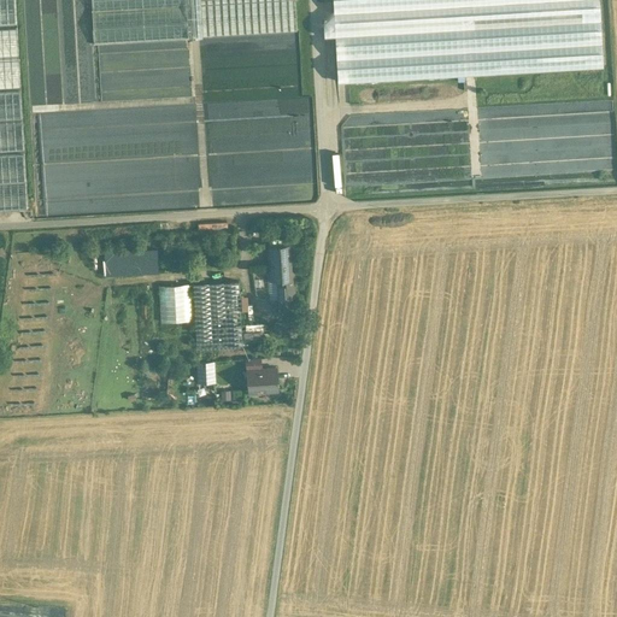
[(15,0),(0,0),(0,24),(17,24),(15,0)]
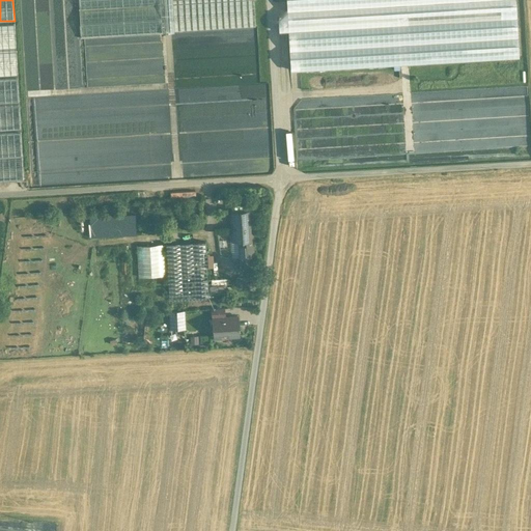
[(158,0),(77,0),(78,9),(159,5),(158,0)]
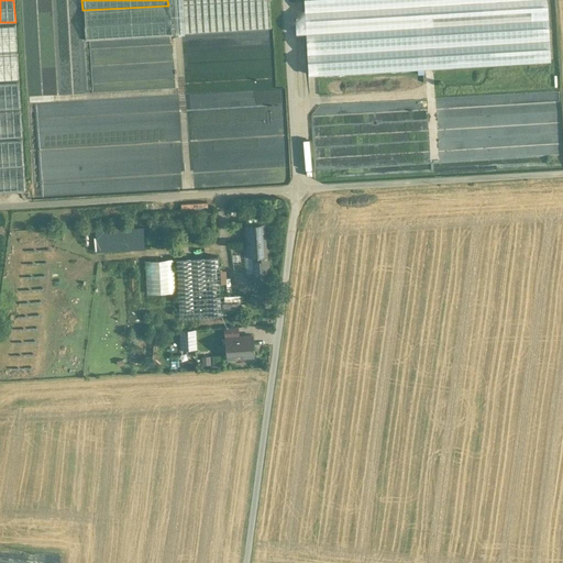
[(167,0),(168,6),(170,34),(183,33),(181,3),(180,0),(167,0)]
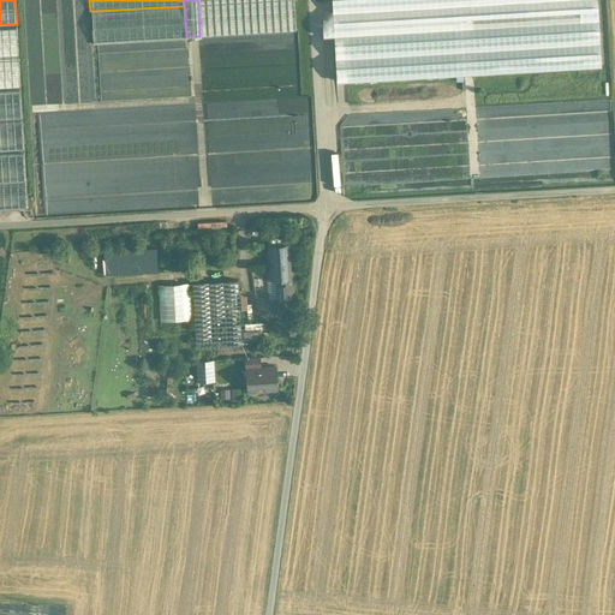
[(293,0),(256,0),(198,4),(199,36),(199,37),(296,31),(293,0)]
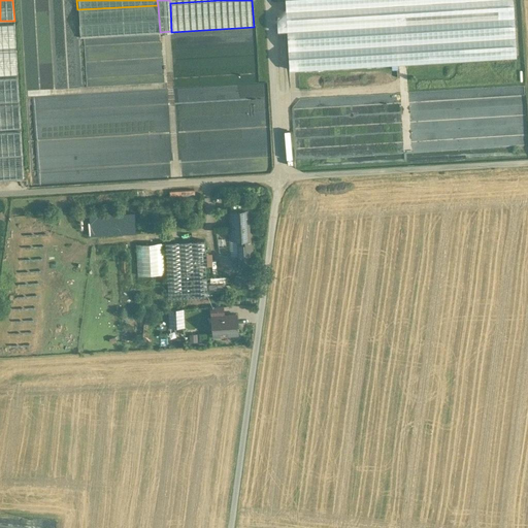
[(158,5),(77,9),(79,37),(160,33),(160,32),(158,5)]
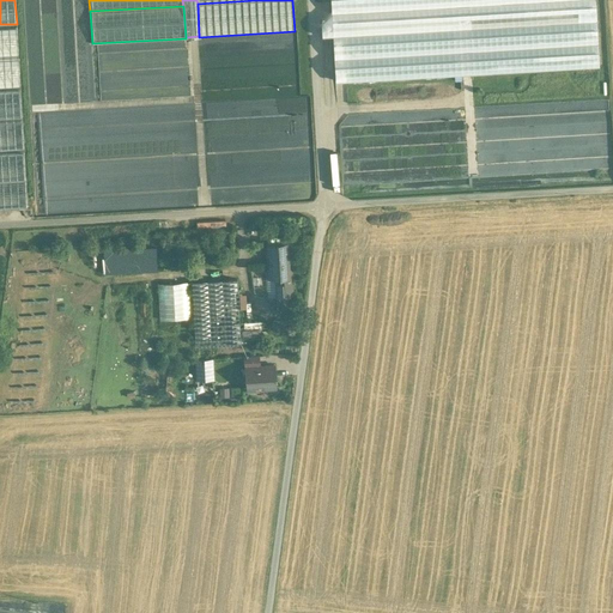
[(17,28),(0,29),(0,56),(18,55),(17,28)]
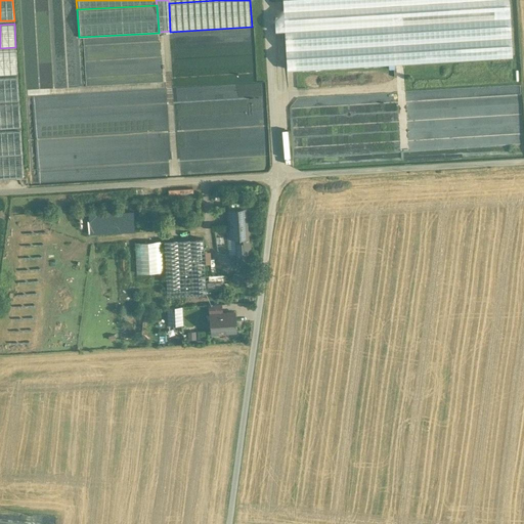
[(172,34),(173,51),(255,46),(254,29),(172,34)]
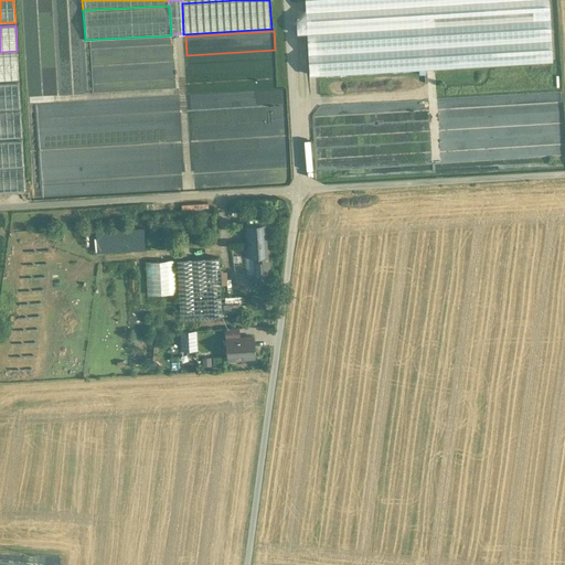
[(87,63),(171,59),(170,38),(85,42),(87,63)]
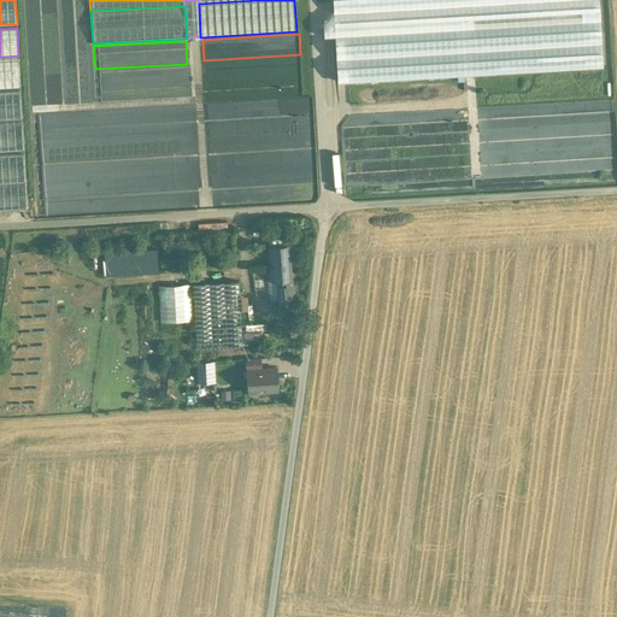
[(204,63),(205,83),(301,78),(300,58),(204,63)]
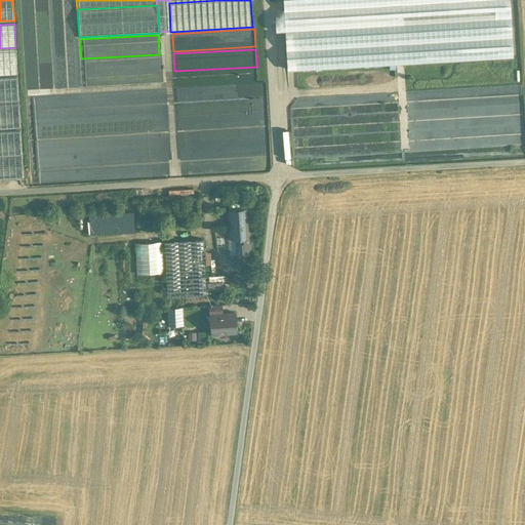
[(16,51),(0,51),(0,75),(17,75),(16,51)]
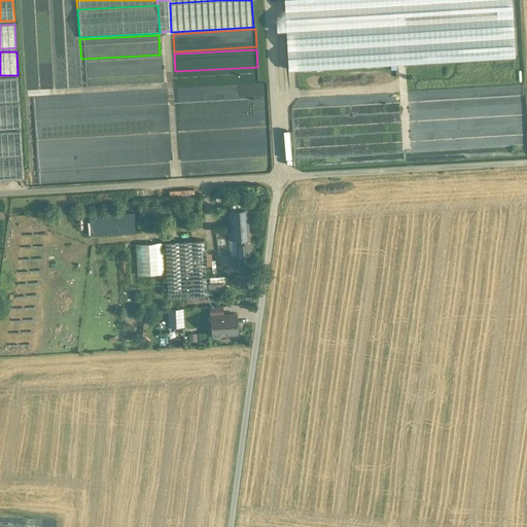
[(18,78),(0,78),(0,102),(19,102),(18,78)]
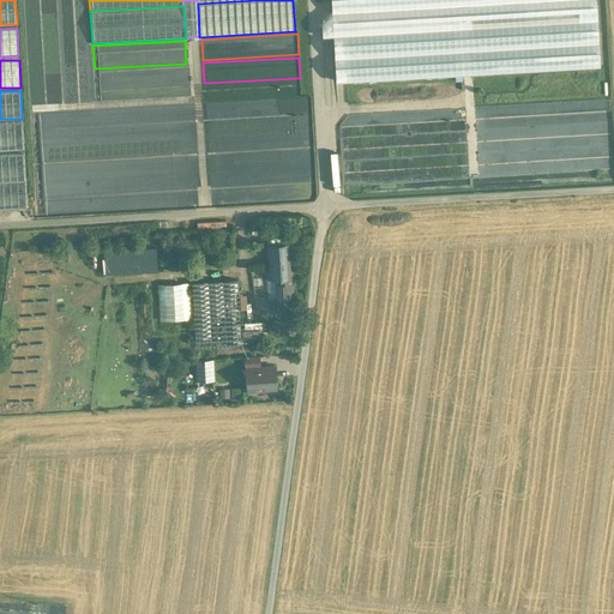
[(22,122),(0,122),(0,150),(24,150),(22,122)]
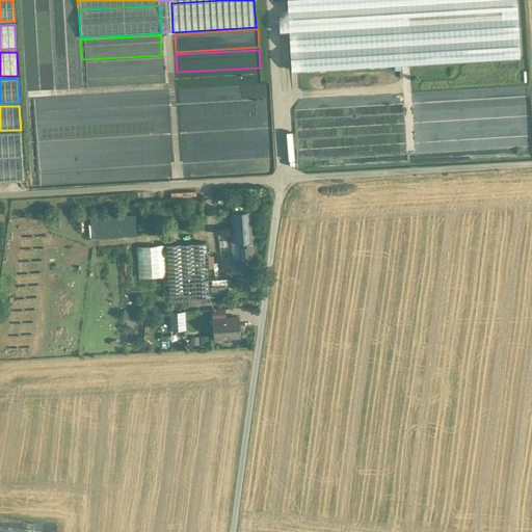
[(444,120),(413,122),(416,152),(428,151),(427,141),(446,139),(444,120)]
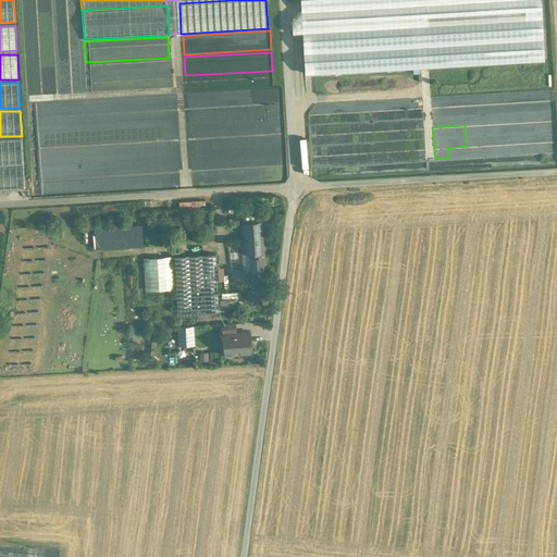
[(22,139),(0,140),(0,190),(25,189),(22,139)]
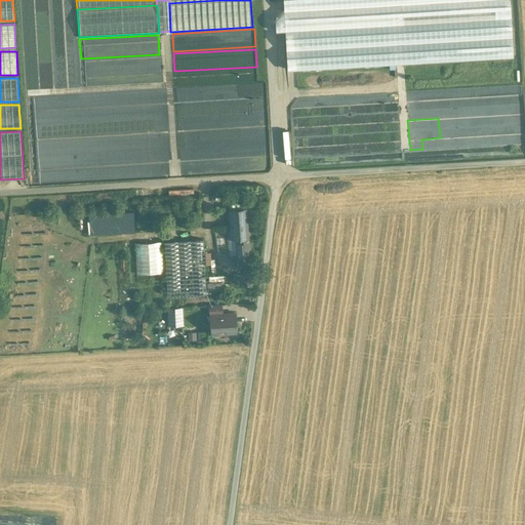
[(247,208),(229,209),(231,238),(237,237),(238,253),(251,252),(250,236),(249,236),(247,208)]
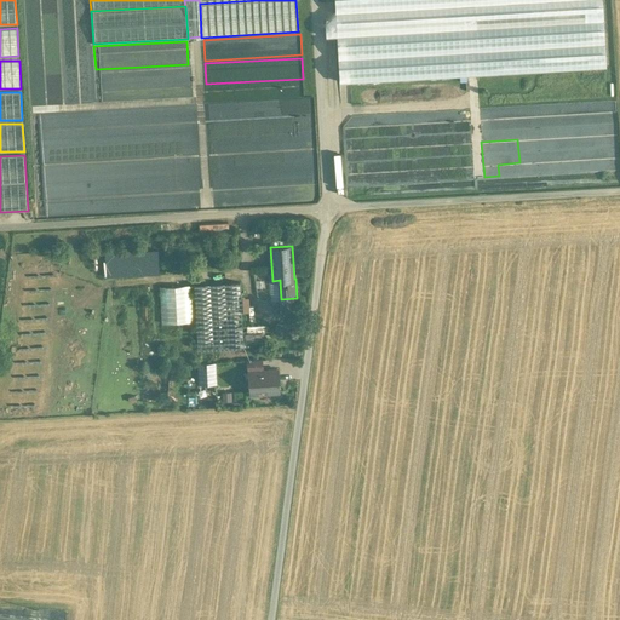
[(107,252),(108,275),(161,274),(160,250),(107,252)]
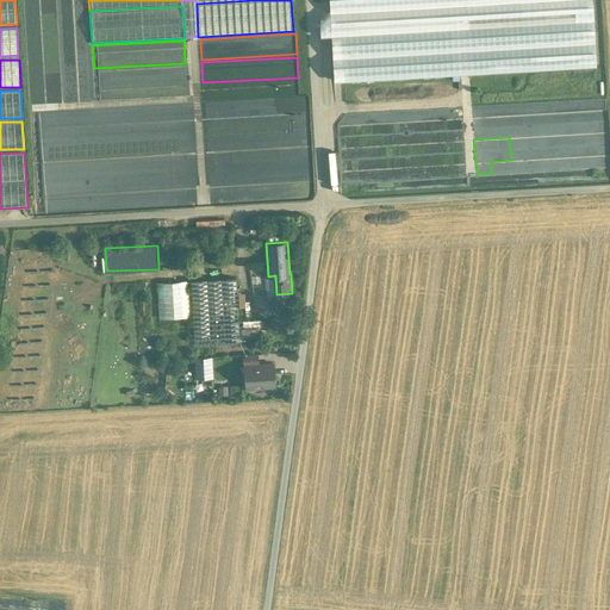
[(236,278),(157,282),(160,318),(193,316),(194,343),(240,341),(236,278)]
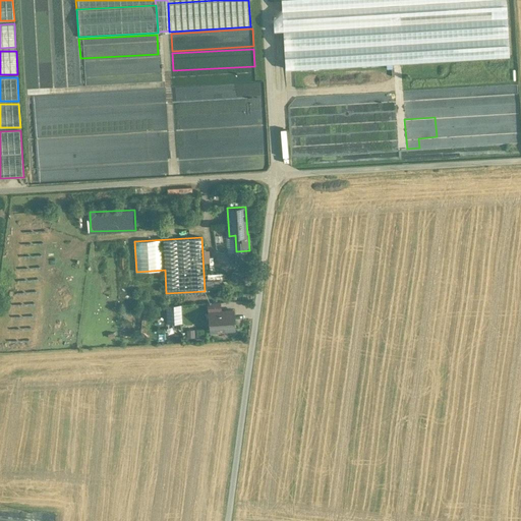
[(220,302),(208,302),(209,312),(220,311),(220,302)]
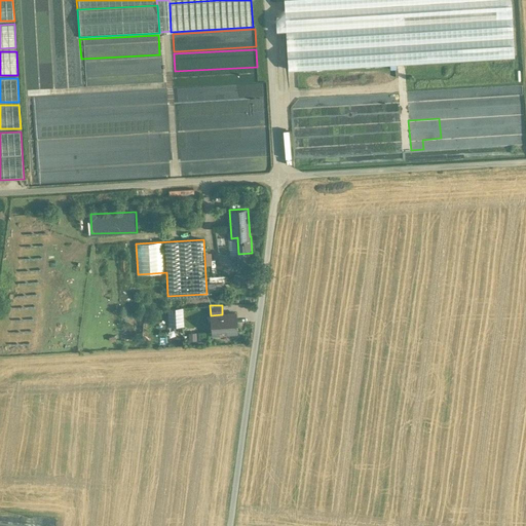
[(168,308),(170,327),(178,327),(182,327),(182,308),(168,308)]
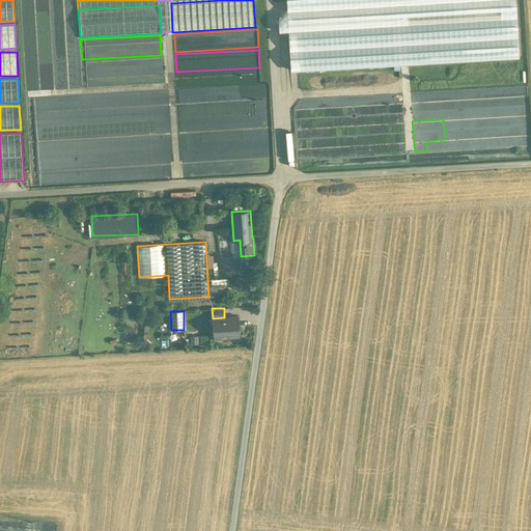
[(224,317),(213,318),(214,337),(239,335),(238,317),(224,317)]
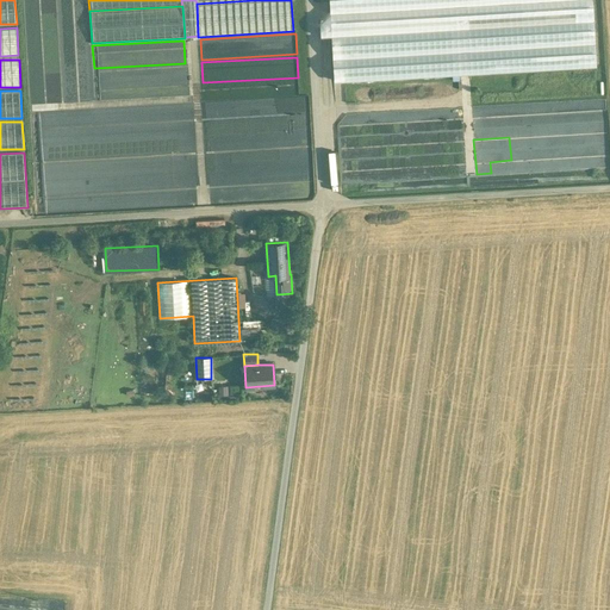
[(206,390),(206,379),(197,379),(197,390),(206,390)]
